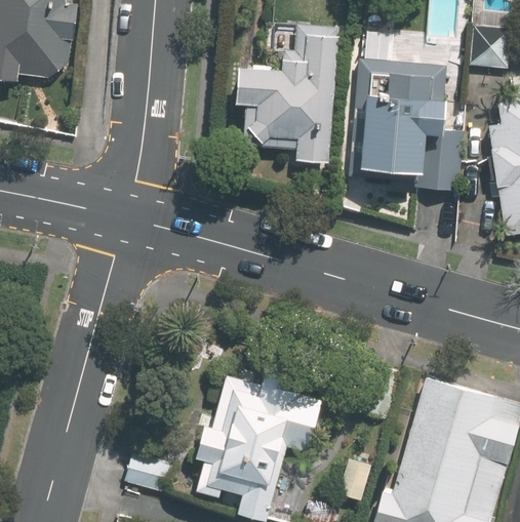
[(74,59),(80,0),(0,0),(0,82),(17,84),(18,76),(50,79),(74,59)]
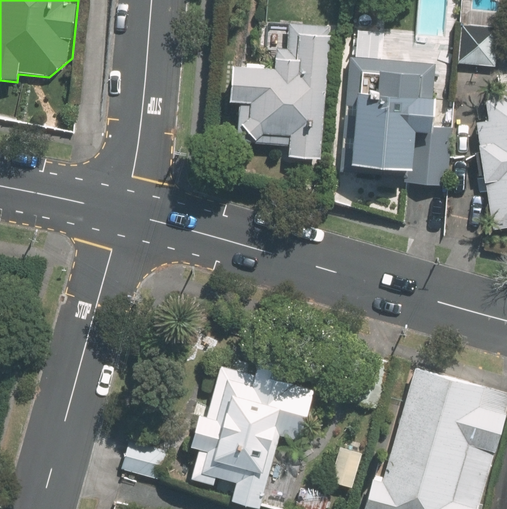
[(499,25),(463,23),(461,65),(497,66),(499,25)]
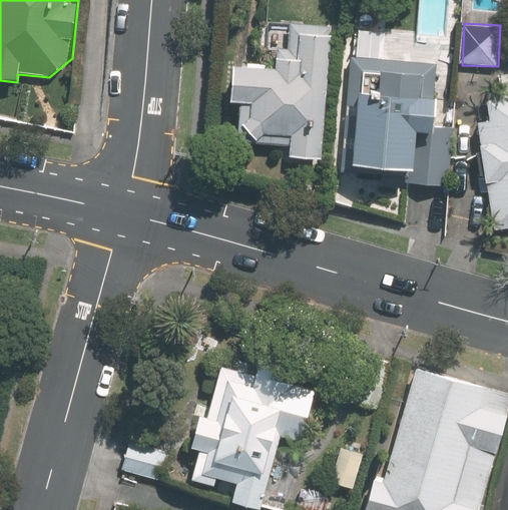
[(326,136),(332,26),(287,24),(286,49),(275,49),(275,61),(242,60),(241,69),(223,68),(221,107),(233,107),(231,141),(285,144),(284,160),(320,162),(321,136),(326,136)]
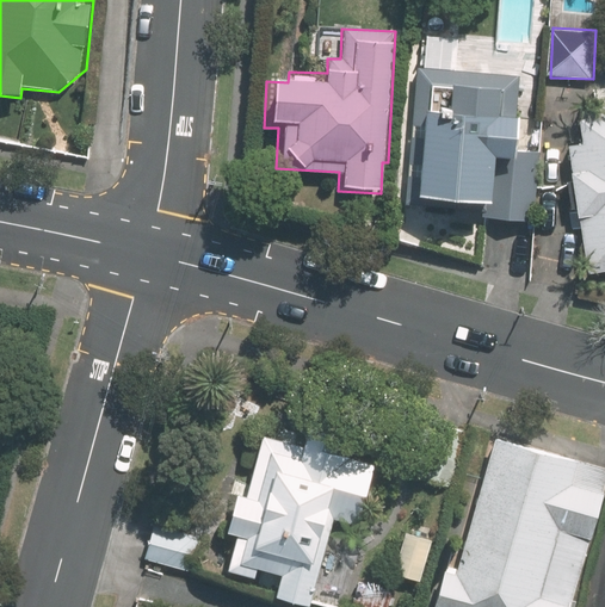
[(408,194),(483,199),(487,155),(507,156),(512,95),(474,92),(474,86),(436,82),(434,106),(415,105),(408,194)]
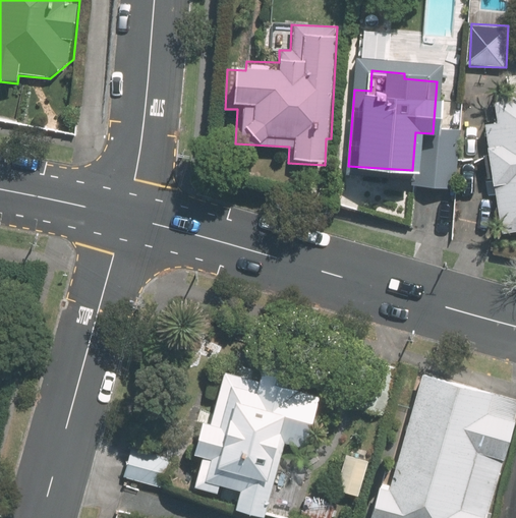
[(496,123),(483,125),(501,234),(515,231),(515,93),(491,97),(496,123)]
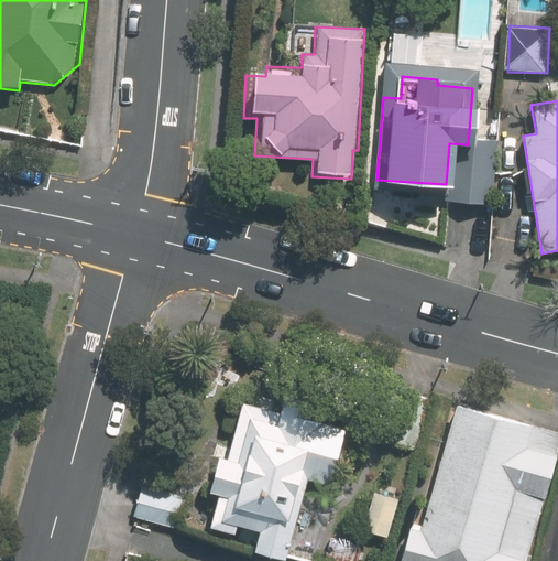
[(468,144),(449,143),(446,184),(446,201),(495,203),(499,146),(468,144)]
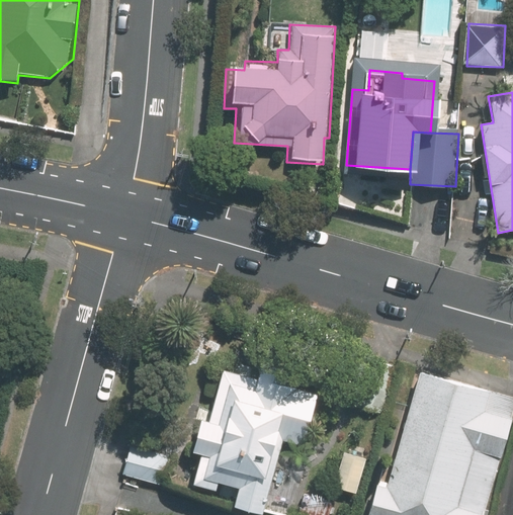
[(214,489),(232,493),(227,509),(248,514),(260,514),(278,446),(301,452),(316,394),(224,369),(214,406),(197,401),(183,455),(195,459),(187,492),(211,498),(214,489)]
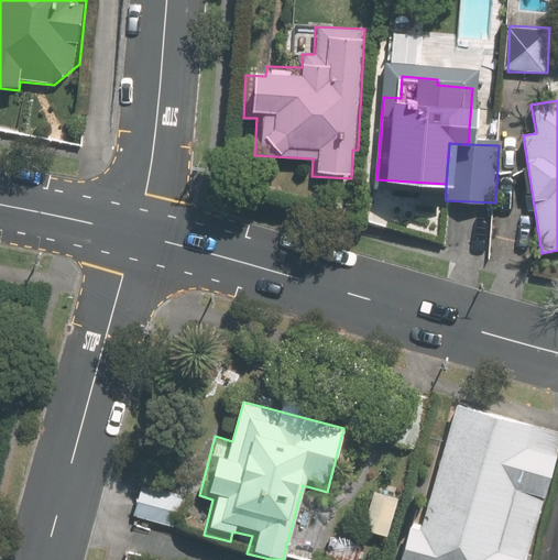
[(398,559),(527,559),(557,453),(557,431),(457,403),(423,524),(411,520),(398,559)]
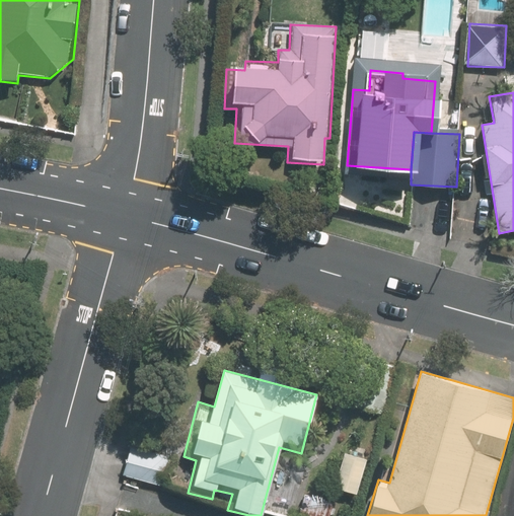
[(179,446),(138,431),(124,471),(165,487),(179,446)]
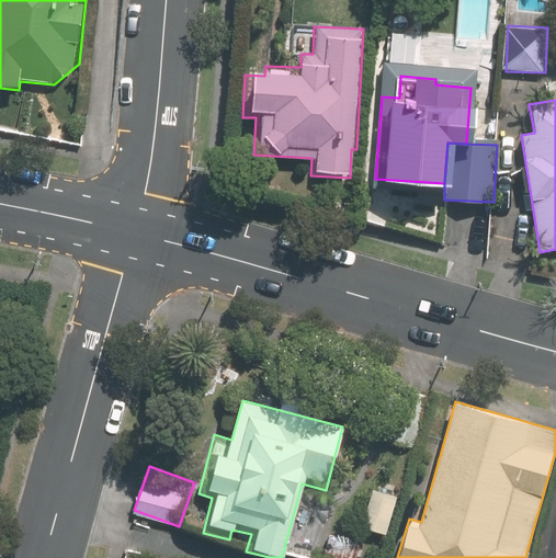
[(389,537),(401,480),(375,475),(363,532),(389,537)]
